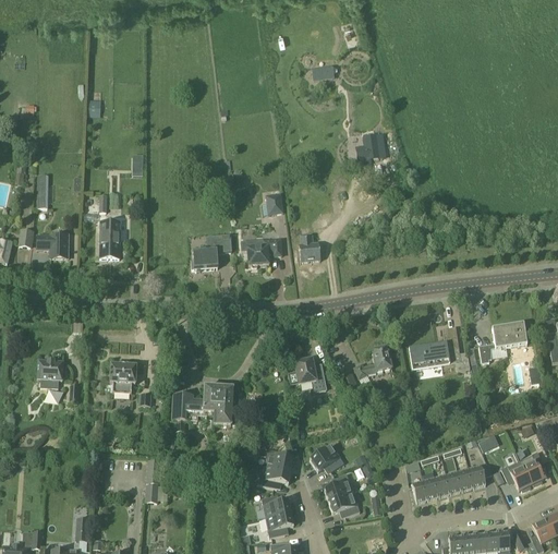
[(325,67),(311,68),(313,80),(326,77),(325,67)]
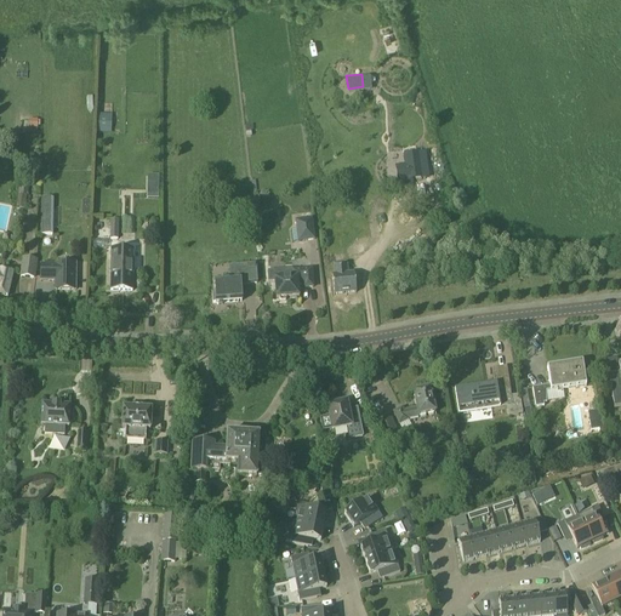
[(97,112),(96,130),(109,131),(110,112),(97,112)]
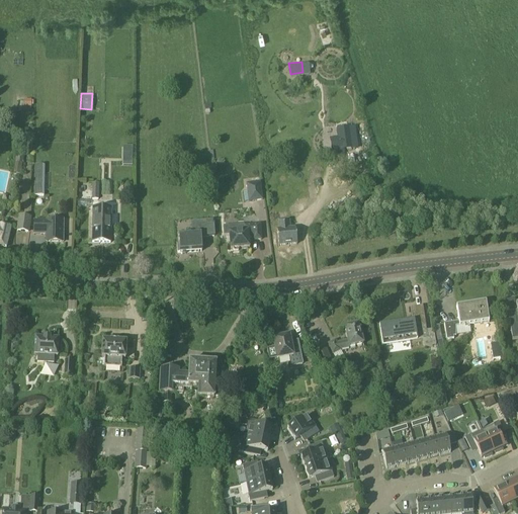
[(339,135),(331,136),(332,148),(357,145),(355,125),(338,129),(339,135)]
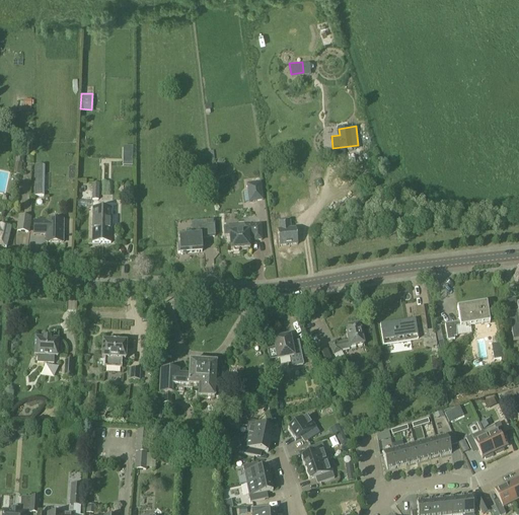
[(28,133),(21,133),(21,142),(29,141),(28,133)]
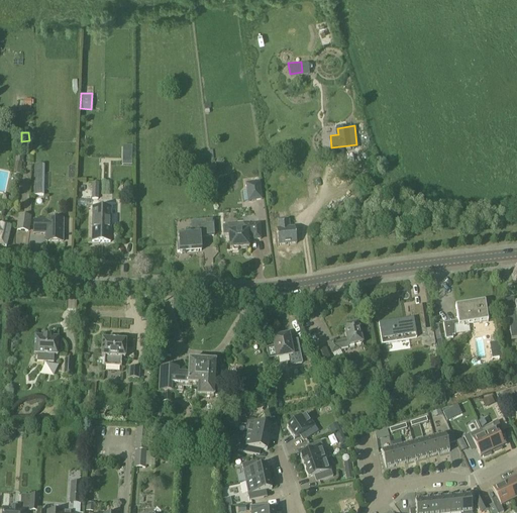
[(15,159),(13,169),(20,171),(22,160),(15,159)]
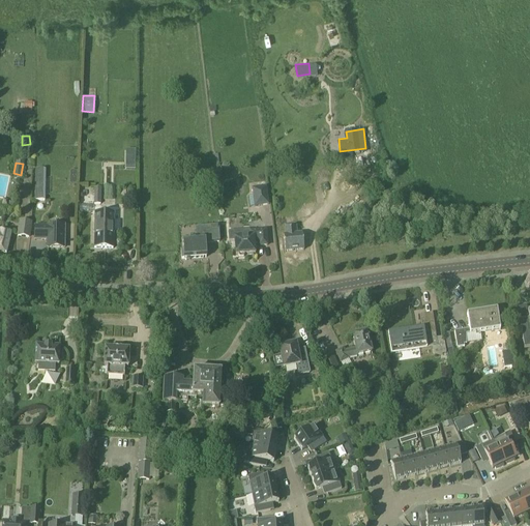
[(35,174),(35,198),(45,198),(45,168),(45,166),(35,166),(35,168),(35,174)]
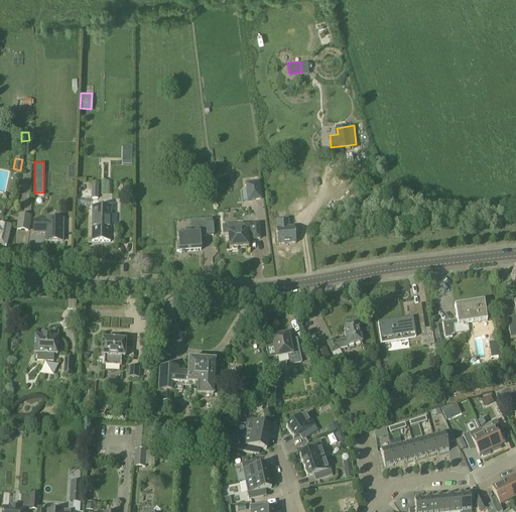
[(260,178),(246,179),(248,199),(262,197),(260,178)]
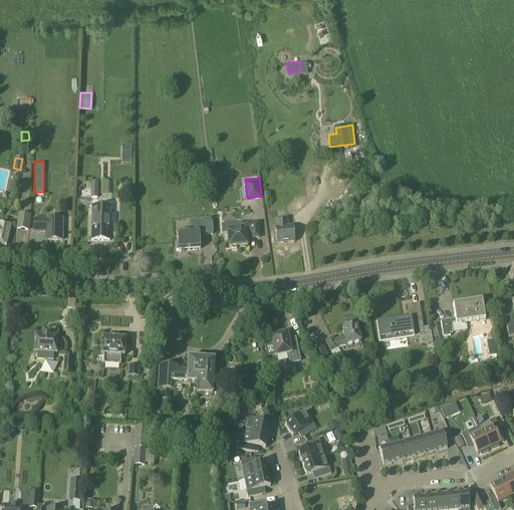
[(91,203),(91,237),(109,238),(110,204),(91,203)]
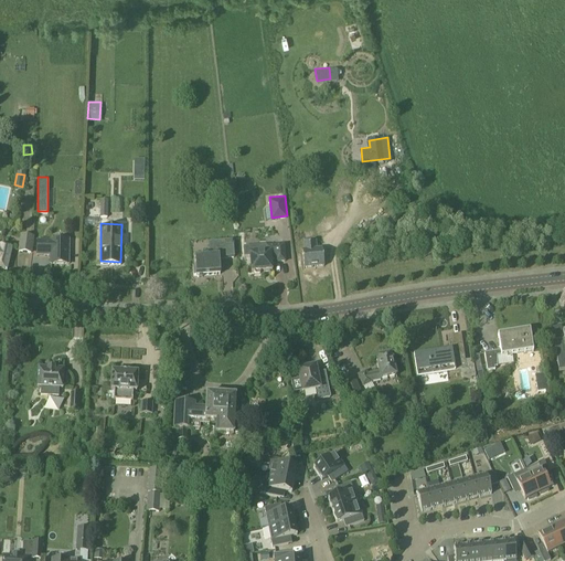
[(21,231),(19,247),(31,250),(33,232),(21,231)]
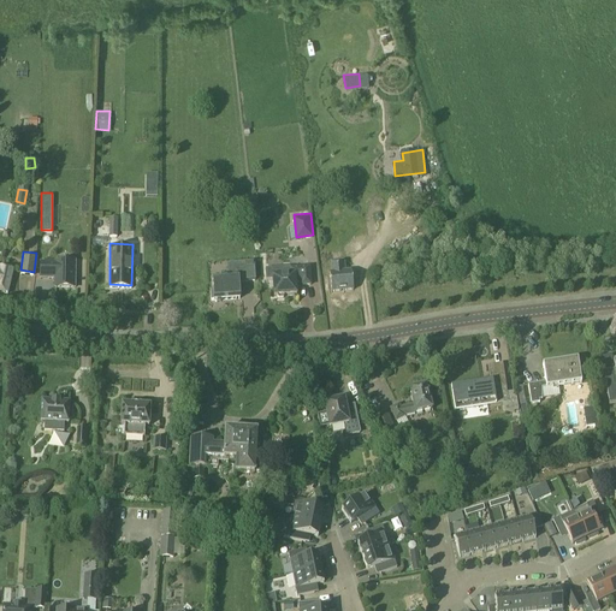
[(330,257),(331,270),(330,270),(331,289),(353,286),(351,267),(345,268),(344,257),(330,257)]
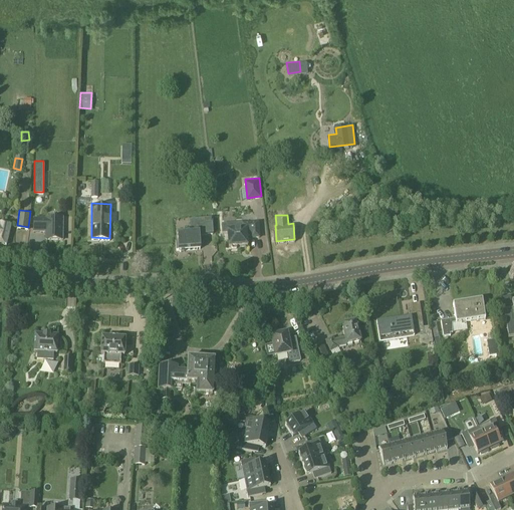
[(47,216),(34,216),(34,229),(46,230),(46,237),(63,238),(63,216),(47,216)]
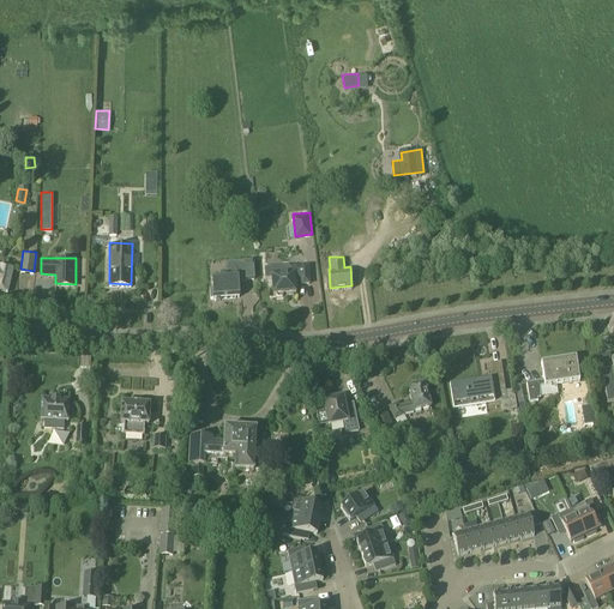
[(212,285),(210,287),(211,296),(214,296),(215,297),(220,297),(221,295),(239,294),(238,277),(254,275),(253,258),(227,260),(228,273),(212,275),(212,285)]
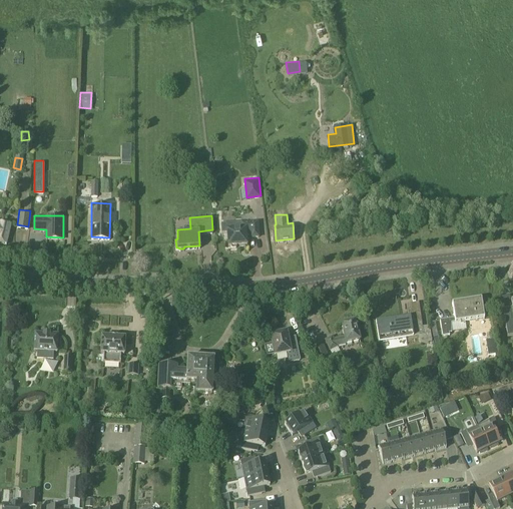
[(241,218),(221,219),(221,230),(227,229),(228,243),(230,243),(231,245),(236,244),(237,242),(246,242),(246,232),(250,231),(250,234),(259,234),(258,219),(241,220),(241,218)]
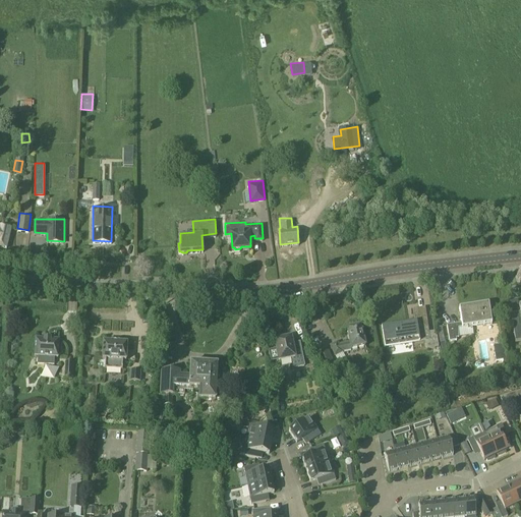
[(0,243),(7,245),(11,226),(0,223),(0,243)]
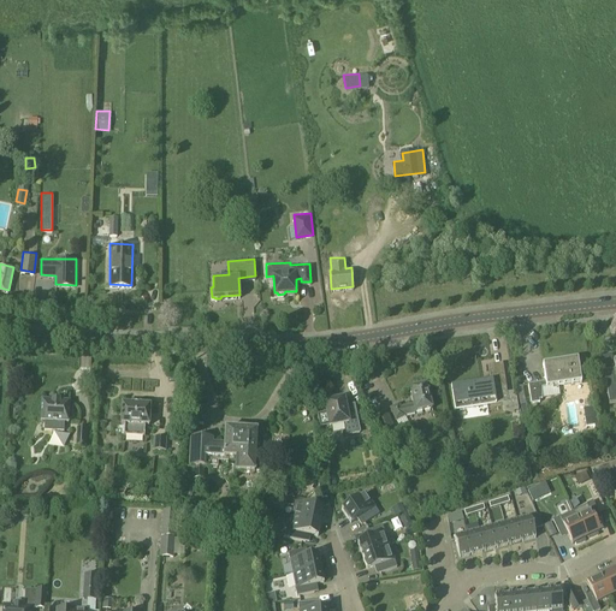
[(578,355),(543,361),(545,378),(528,381),(531,399),(539,398),(539,396),(542,395),(560,392),(558,383),(581,379),(578,355)]
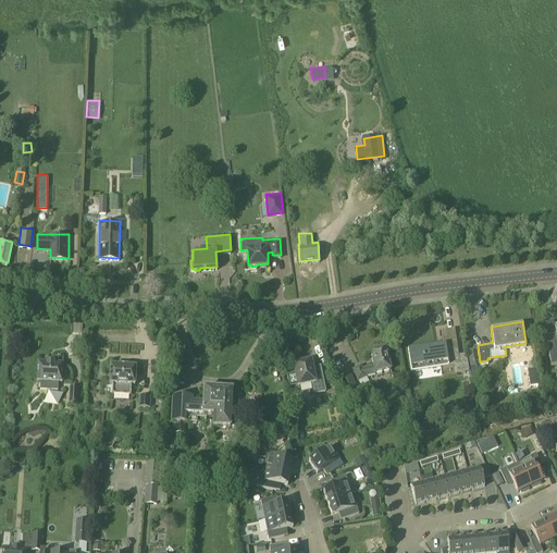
[(556,322),(555,323),(555,330),(546,332),(551,361),(556,360),(556,322)]
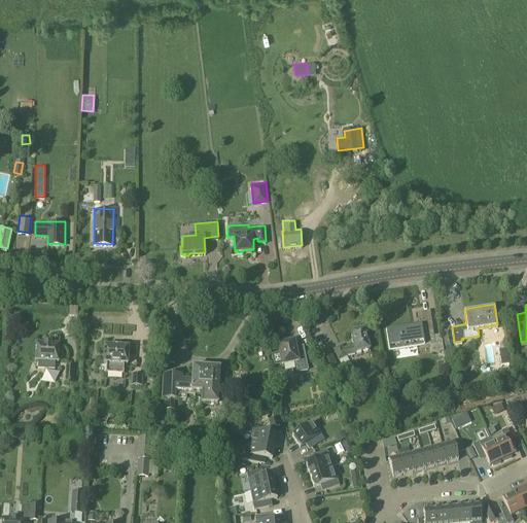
[(420,323),(386,328),(389,348),(424,343),(430,342),(431,350),(443,348),(444,353),(445,353),(441,330),(433,333),(429,307),(417,309),(420,323)]
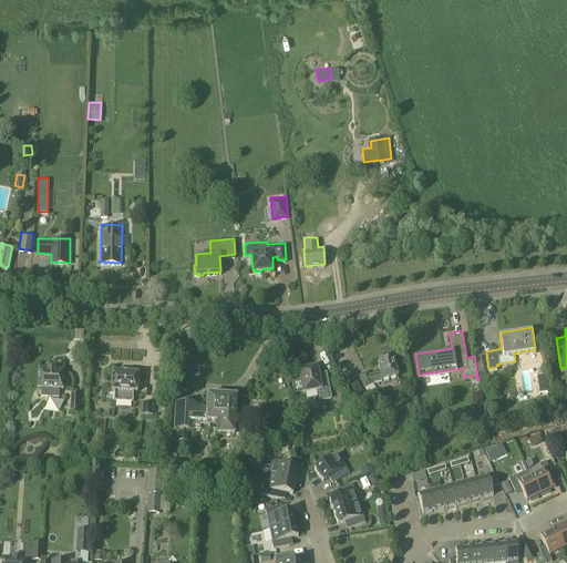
[(381,370),(369,372),(367,369),(360,374),(366,384),(372,380),(372,379),(398,374),(392,351),(378,355),(381,370)]
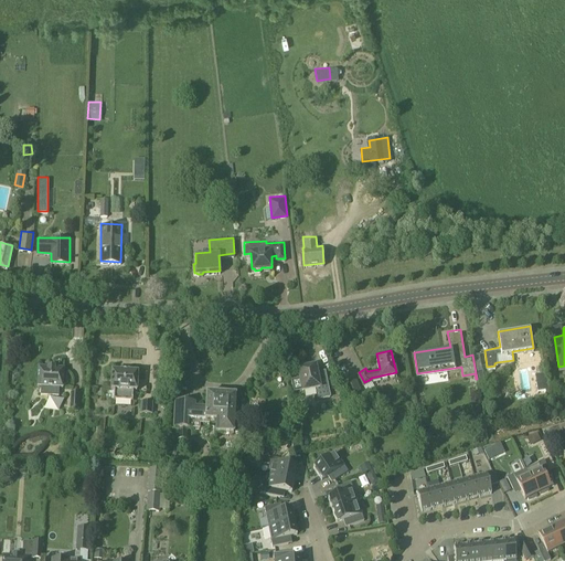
[(300,376),(291,378),(294,389),(302,387),(302,388),(317,385),(319,395),(330,393),(324,368),(317,370),(316,362),(310,363),(310,362),(305,363),(305,364),(298,366),(300,376)]
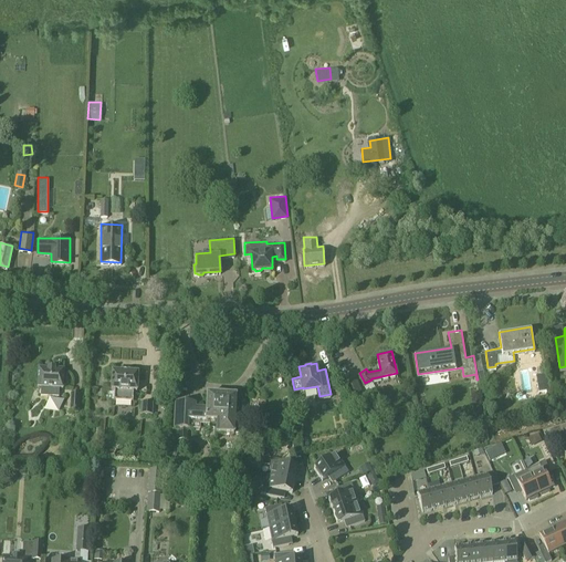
[(59,394),(59,385),(63,385),(64,366),(54,365),(48,365),(39,365),(38,384),(41,384),(41,393),(59,394)]
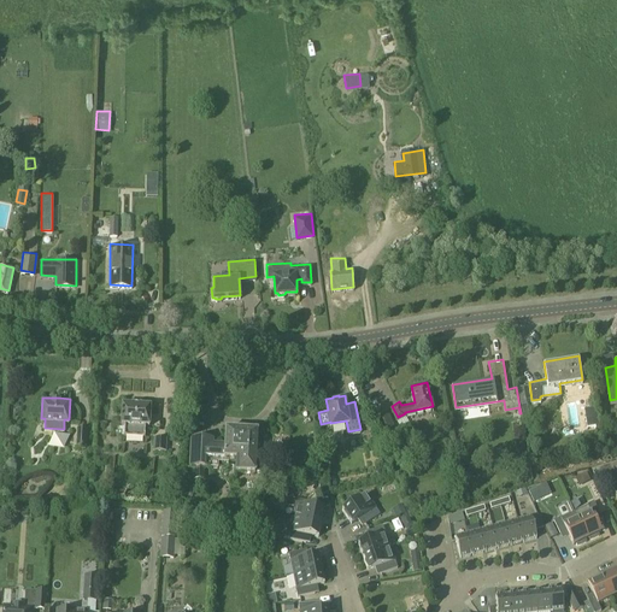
[(150,423),(151,404),(140,402),(133,401),(133,402),(122,401),(121,422),(124,422),(124,433),(145,434),(145,423),(150,423)]
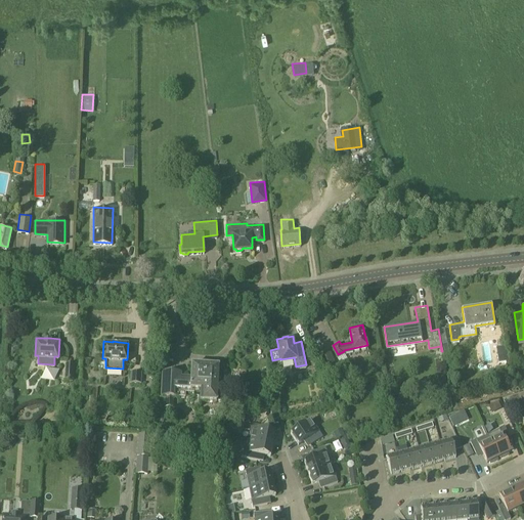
[(510,362),(507,343),(498,344),(499,351),(497,351),(498,360),(506,359),(506,363),(510,362)]
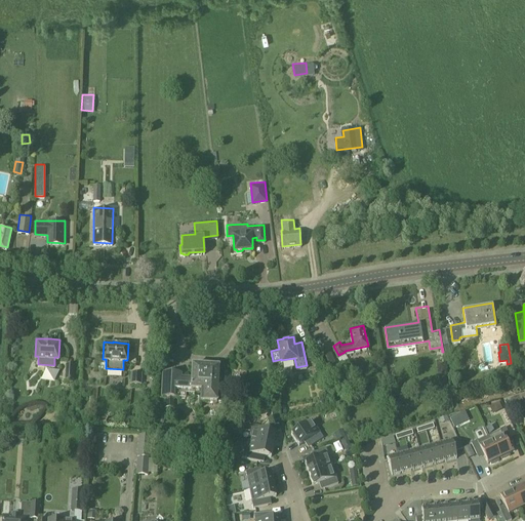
[(330,350),(319,356),(326,370),(337,365),(330,350)]
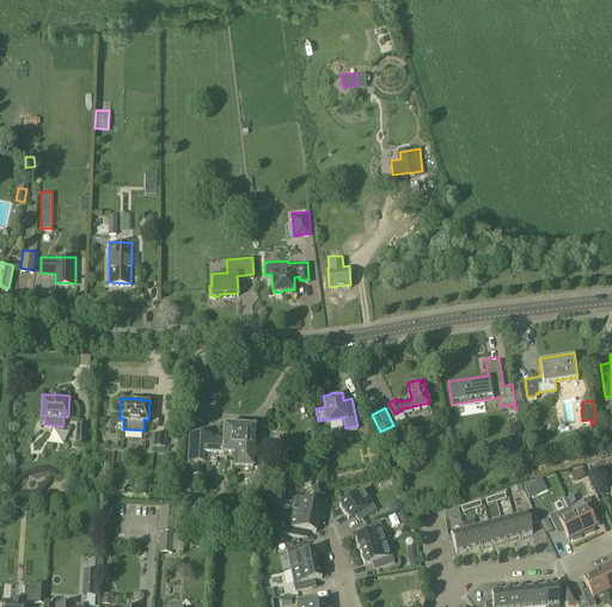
[(212,431),(189,430),(188,460),(193,460),(193,472),(202,473),(202,461),(215,461),(215,457),(227,457),(227,461),(234,461),(234,465),(252,466),(259,466),(262,425),(255,425),(255,424),(224,423),(222,437),(212,436),(212,431)]
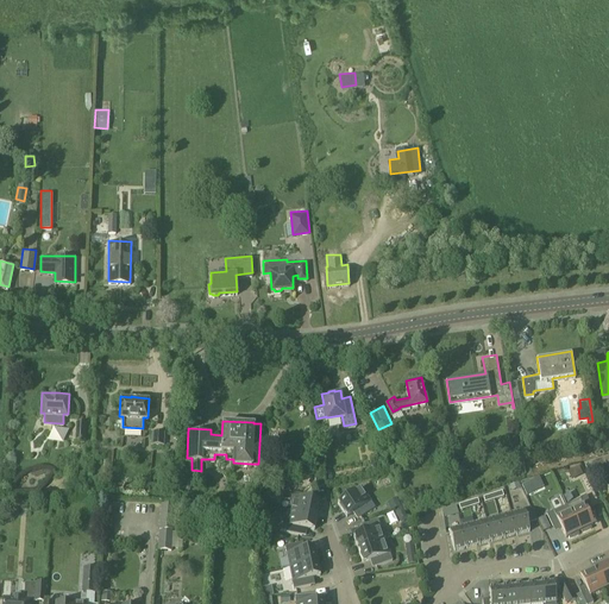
[(48,436),(64,438),(66,425),(49,423),(48,436)]
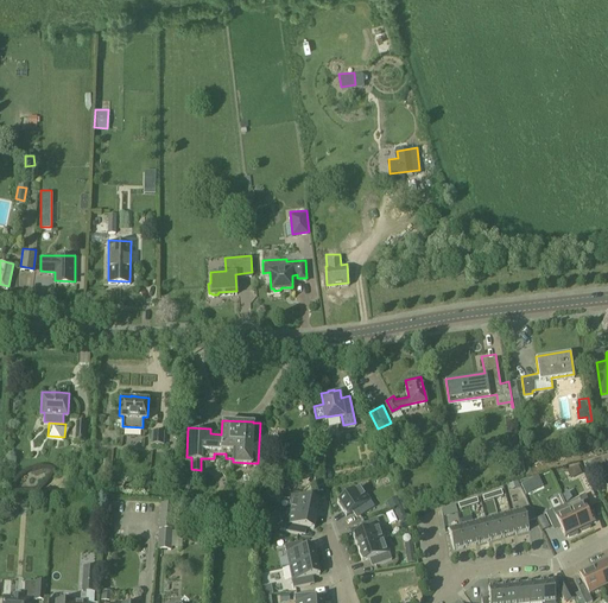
[(163,440),(164,429),(152,427),(151,440),(163,440)]
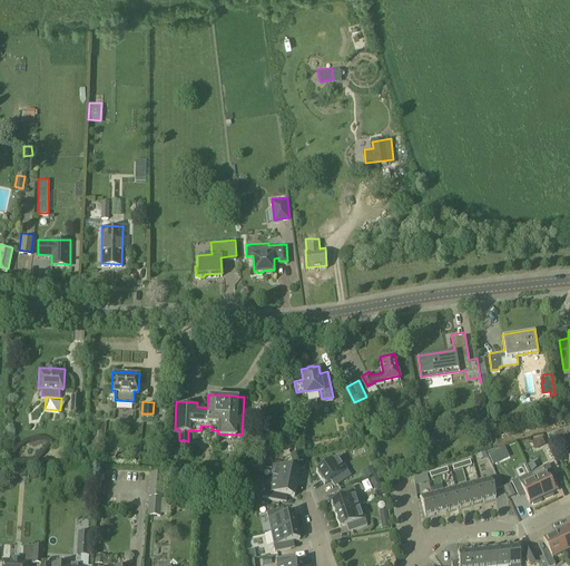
[(562,427),(553,430),(556,438),(564,435),(562,427)]
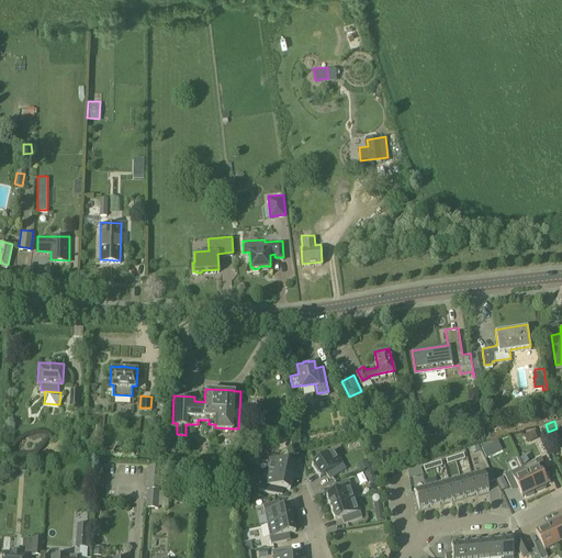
[(535,426),(525,432),(528,439),(539,435),(535,426)]
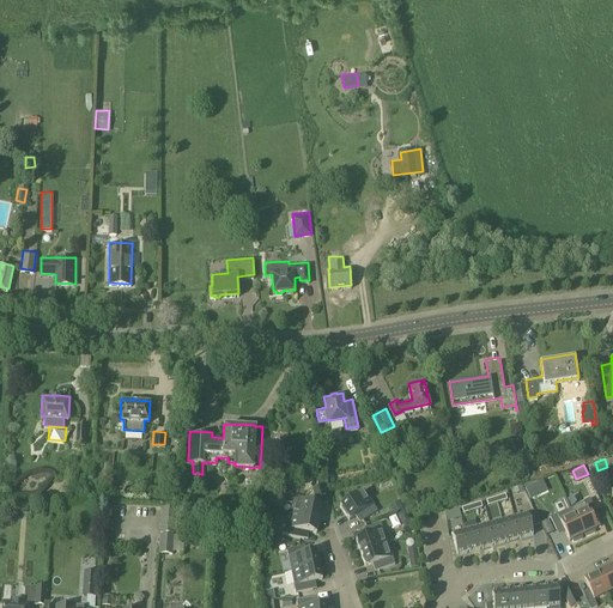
[(317,473),(321,487),(329,485),(326,470),(317,473)]
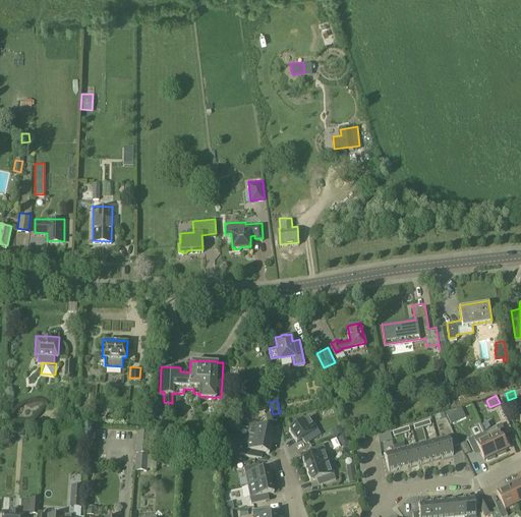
[(164,405),(154,405),(153,415),(163,416),(164,405)]
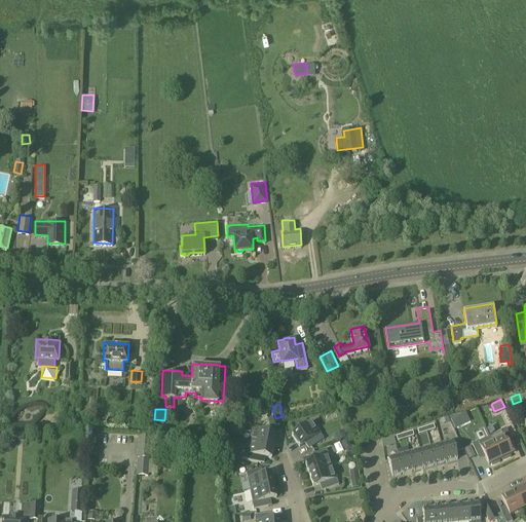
[(460,410),(450,414),(453,422),(463,417),(460,410)]
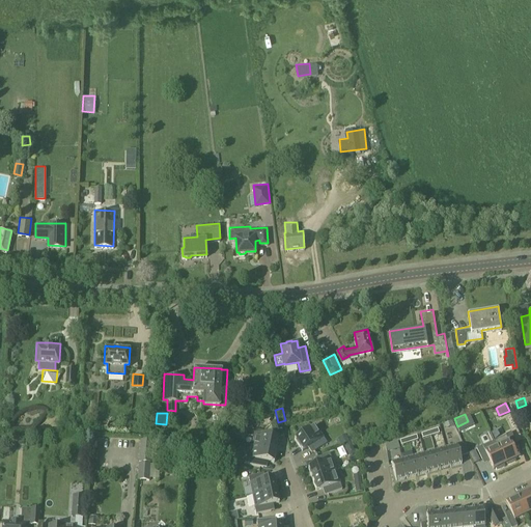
[(296,435),(294,437),(301,448),(303,447),(311,442),(315,447),(327,440),(315,422),(296,435)]
